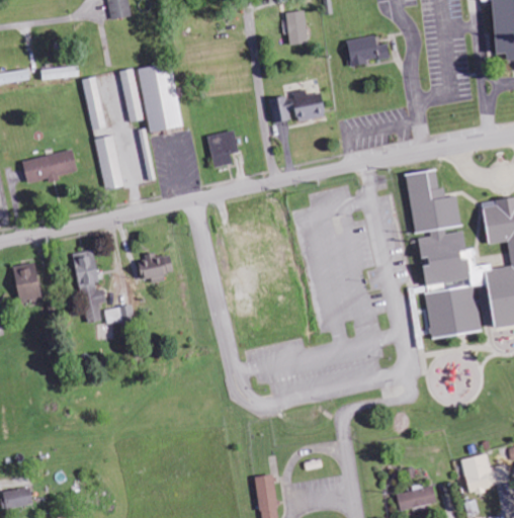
[(106,0),(109,19),(129,16),(125,0),(106,0)]
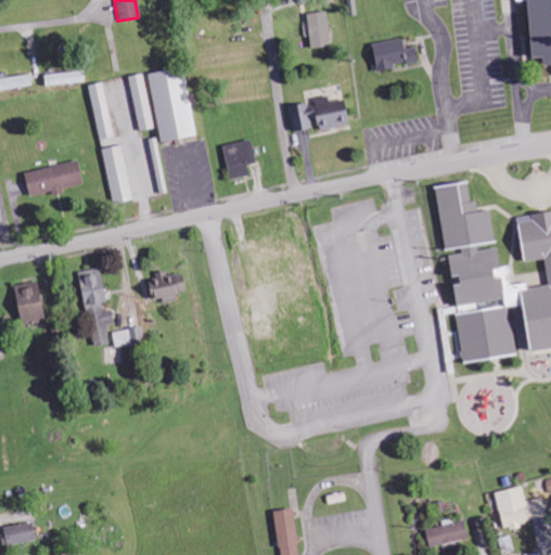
[(550,0),(514,0),(515,1),(529,0),(532,57),(543,57),(543,64),(550,63),(550,0)]
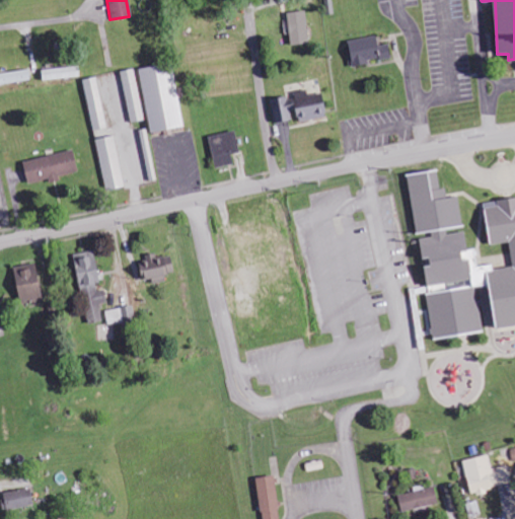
[(286,11),(288,45),(306,44),(305,11),(286,11)]
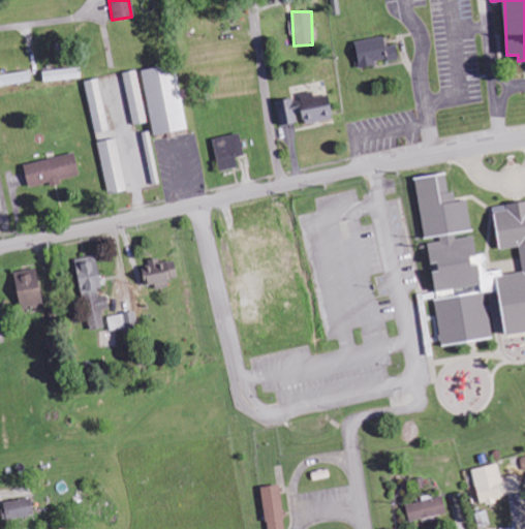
[(398,58),(395,44),(384,47),(382,35),(353,41),(359,66),(398,58)]
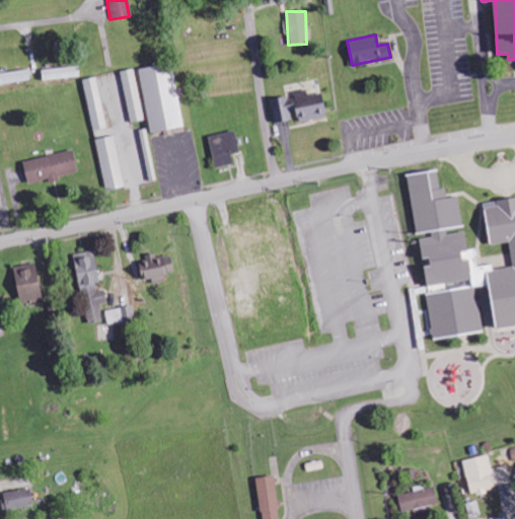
[(149,132),(182,127),(171,63),(138,68),(149,132)]
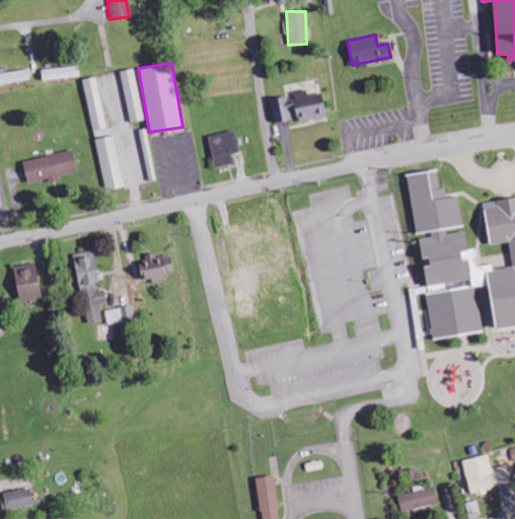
[(41,79),(78,77),(77,66),(41,68),(41,79)]
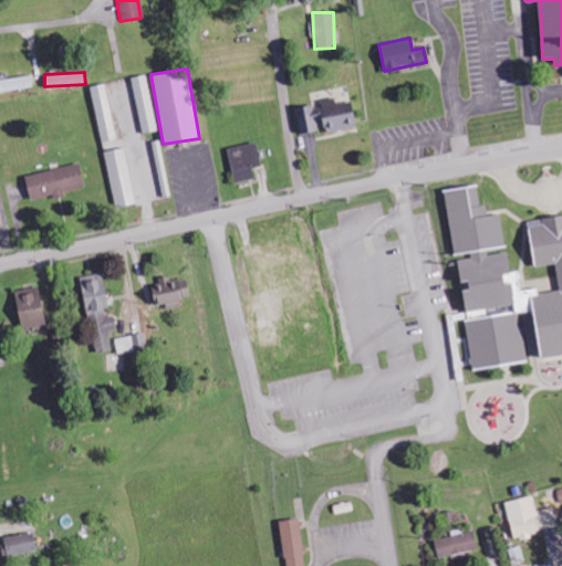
[(129,77),(142,134),(156,130),(145,74),(129,77)]
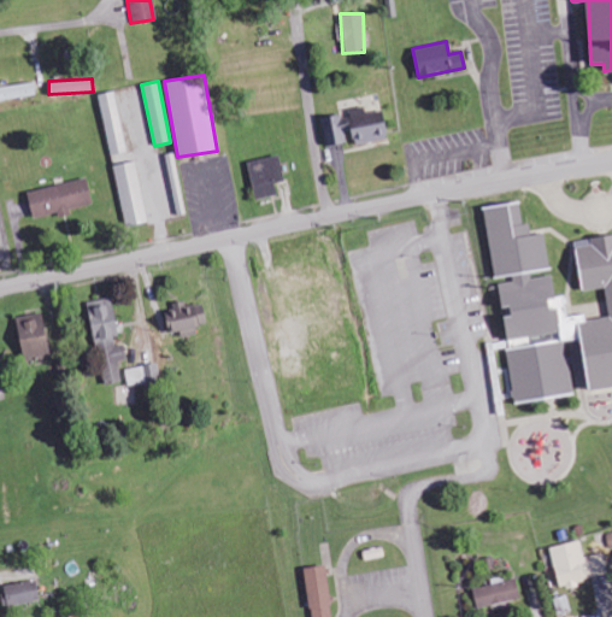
[(0,99),(34,95),(34,83),(0,86),(0,99)]
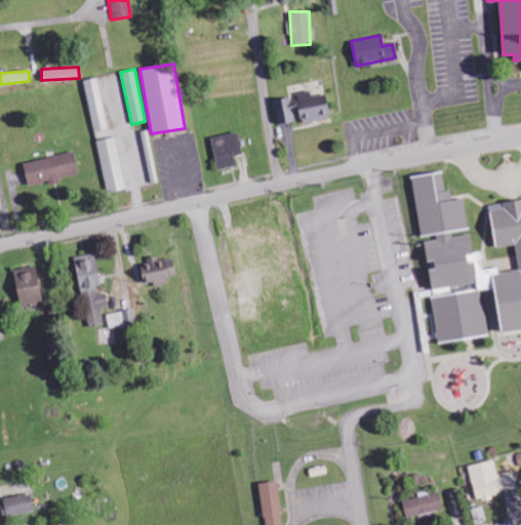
[(82,80),(93,131),(107,129),(95,77),(82,80)]
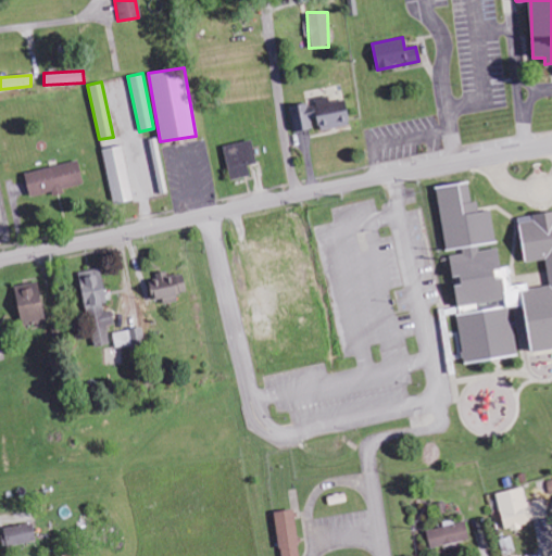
[(292,131),(315,128),(316,130),(349,125),(345,99),(326,102),(325,96),(313,97),(314,102),(288,106),(292,131)]
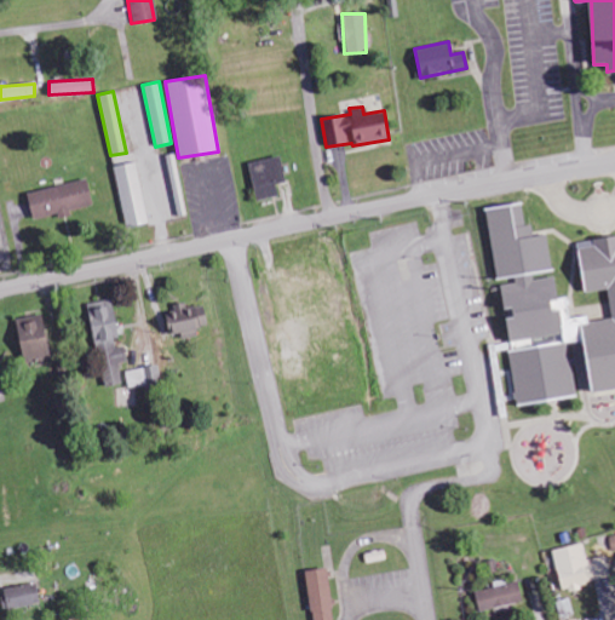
[(247,164),(257,201),(279,195),(275,184),(286,182),(279,155),(247,164)]
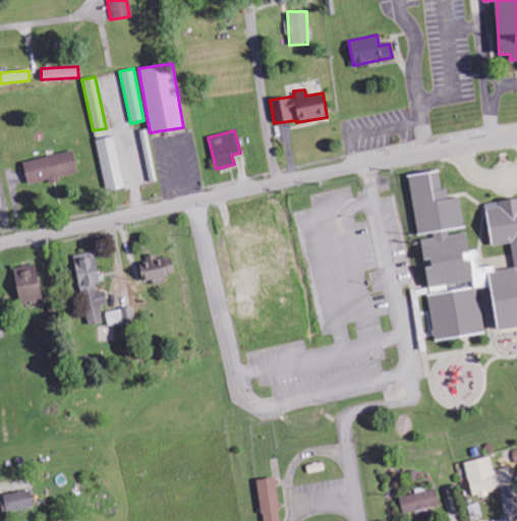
[(94,139),(105,190),(124,186),(112,135),(94,139)]
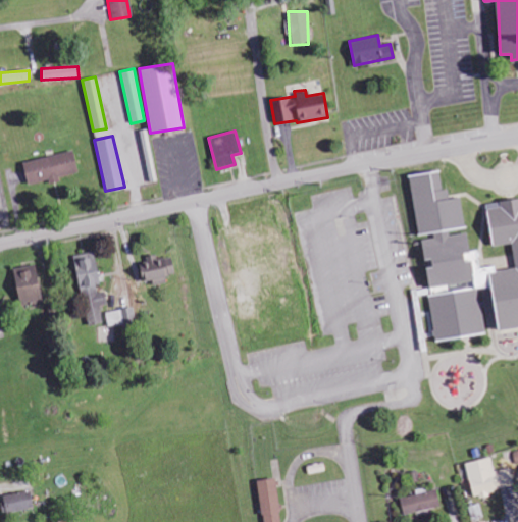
[(21,162),(28,186),(57,178),(57,176),(76,171),(71,150),(21,162)]
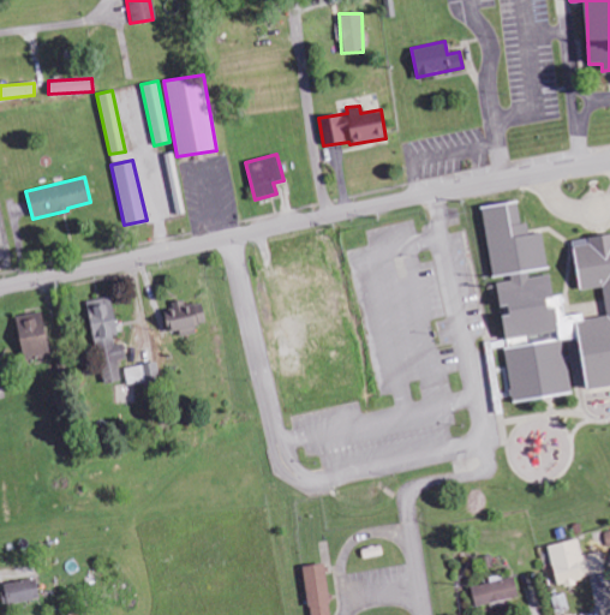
[(609,383),(609,233),(572,239),(579,290),(602,287),(605,316),(585,318),(581,312),(567,315),(546,274),(545,266),(542,233),(528,234),(513,202),(482,207),(491,278),(497,285),(500,308),(501,316),(512,401),(570,393),(563,340),(580,338),(586,387),(609,383)]
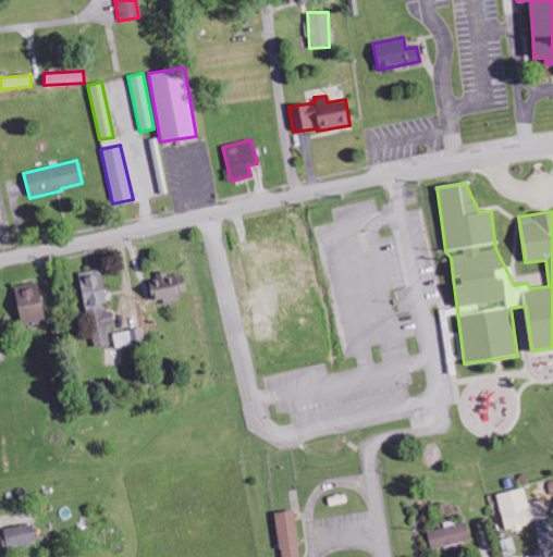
[(81,272),(89,348),(109,345),(106,325),(114,324),(112,310),(106,311),(100,269),(81,272)]
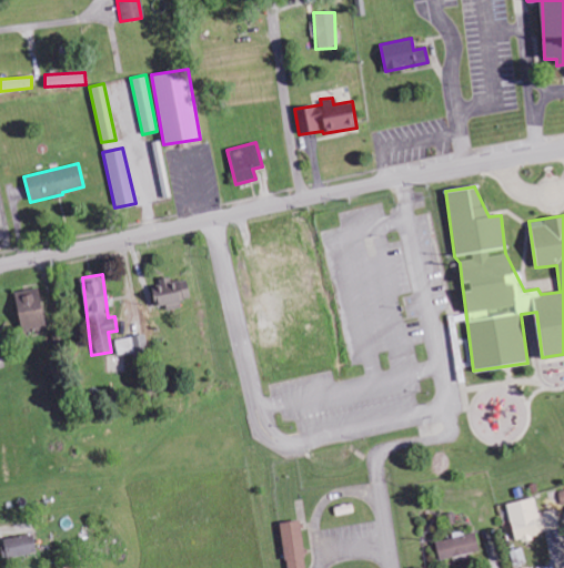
[(165,311),(181,307),(180,300),(190,297),(187,279),(169,283),(169,280),(151,283),(155,307),(164,305),(165,311)]
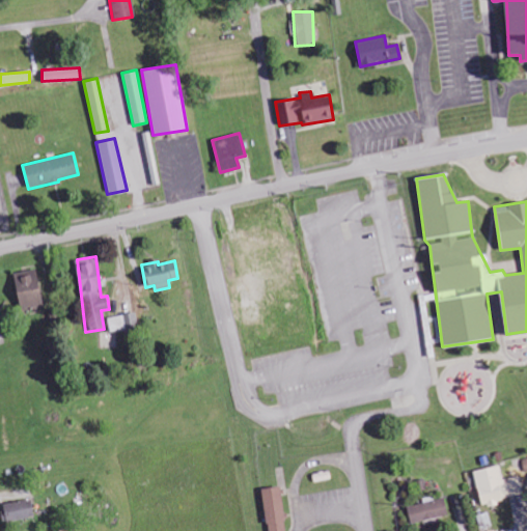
[(40,307),(37,269),(15,272),(19,310),(40,307)]
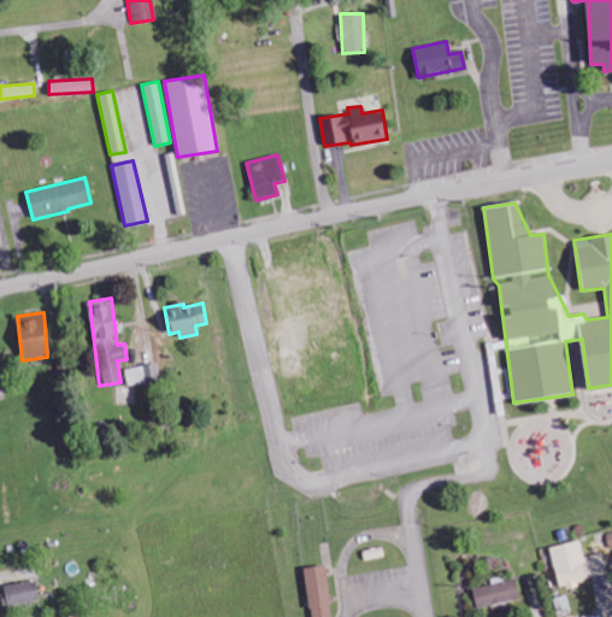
[(278,357),(282,375),(300,371),(296,353),(278,357)]
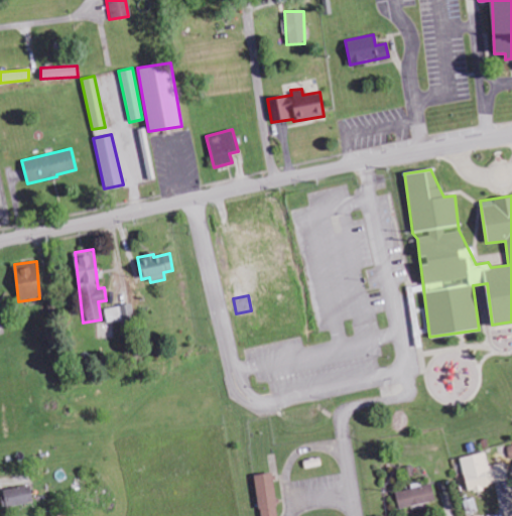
[(105,321),(120,319),(119,306),(103,308),(105,321)]
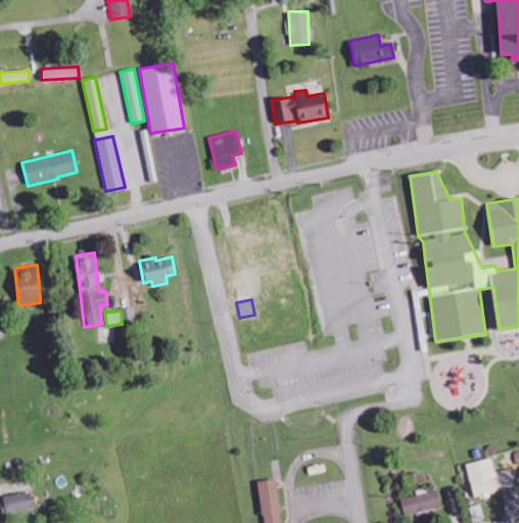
[(465,464),(472,497),(514,488),(510,469),(494,472),(491,459),(465,464)]
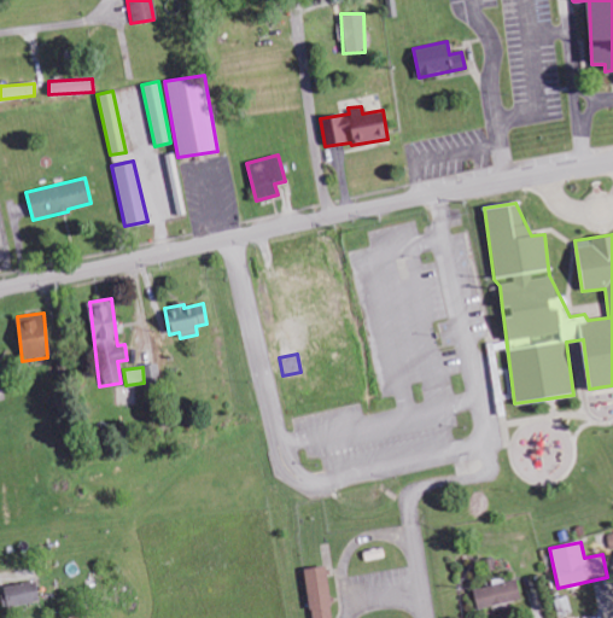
[(304,569),(308,617),(330,617),(326,567),(304,569)]
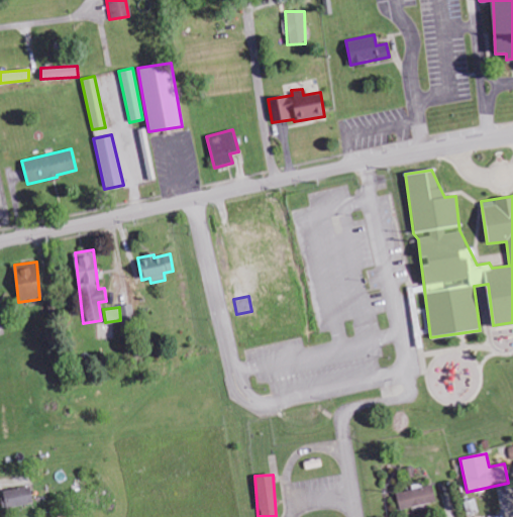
[(435,501),(430,484),(410,489),(410,490),(395,493),(399,510),(435,501)]
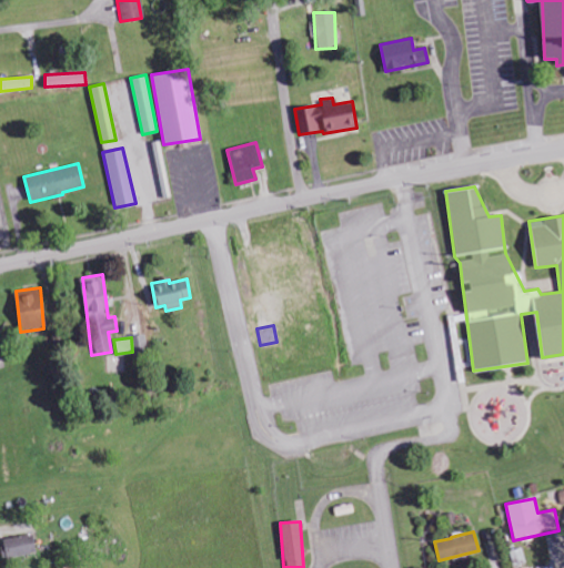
[(2,558),(34,555),(32,535),(0,538),(2,558)]
